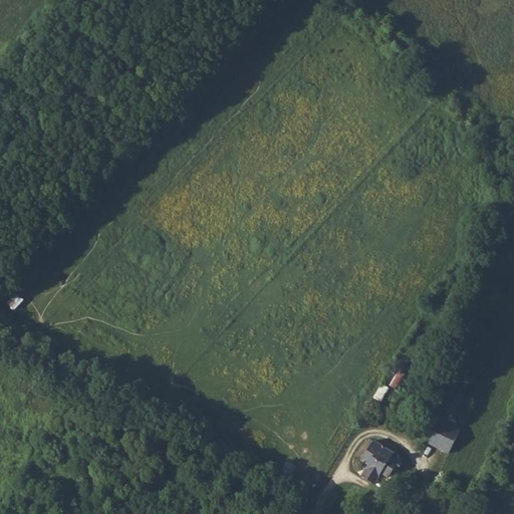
[(15,309),(24,300),(9,286),(1,295),(15,309)]
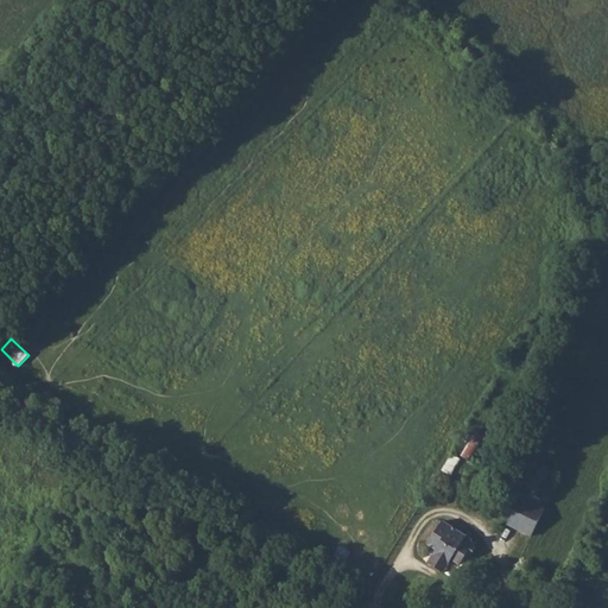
[(461,460),(451,454),(443,468),(453,473),(461,460)]
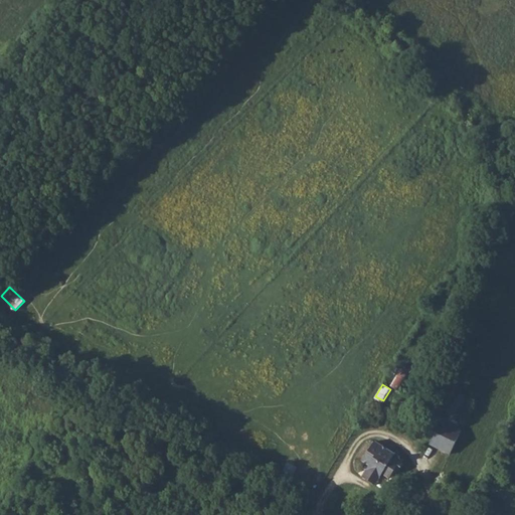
[(368,408),(376,413),(381,406),(372,401),(368,408)]
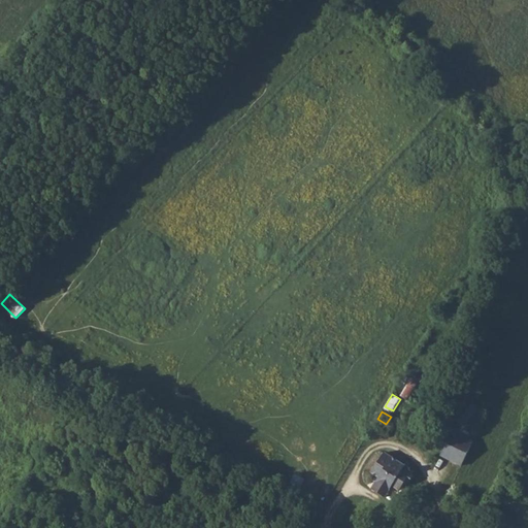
[(441,456),(462,466),(473,442),(452,432),(441,456)]
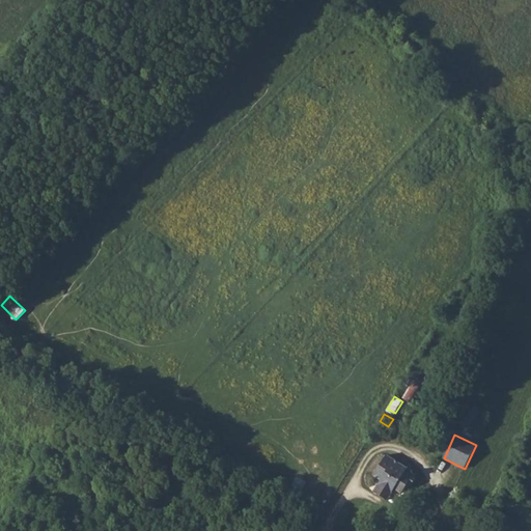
[(401,493),(409,482),(401,477),(404,472),(407,468),(386,455),(373,475),(380,480),(373,492),(387,500),(394,488),(401,493)]
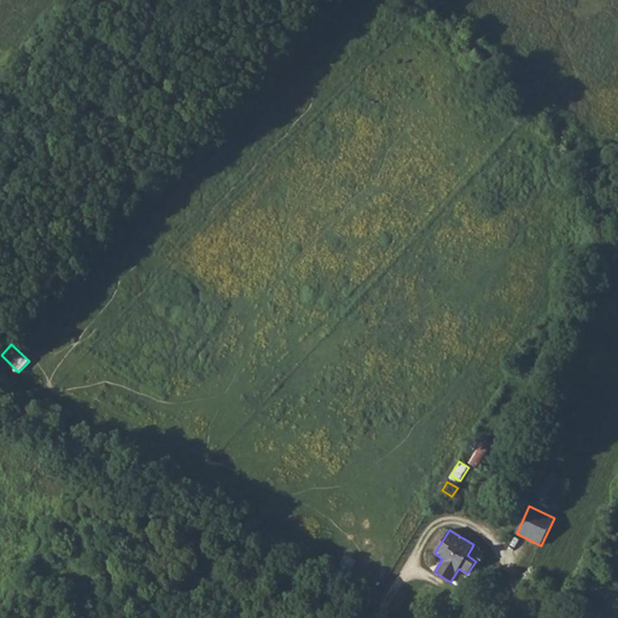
[(476,561),(479,564),(483,558),(471,549),(467,555),(476,561)]
